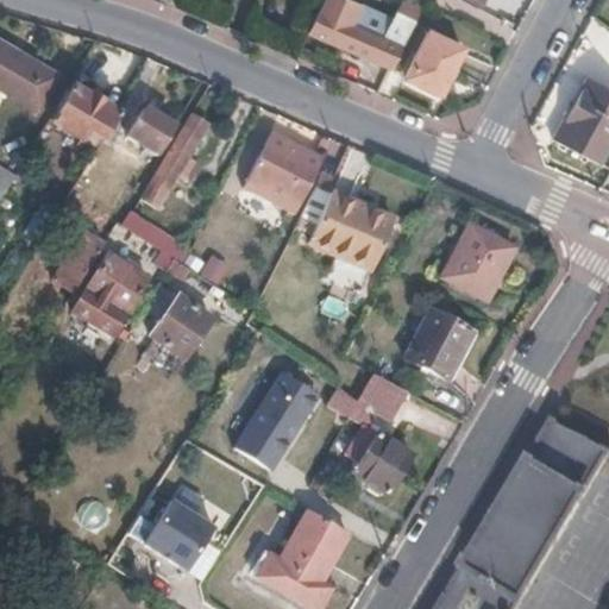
[(350,0),(319,0),(305,30),(376,60),(393,27),(359,12),(357,17),(347,12),(352,1),(350,0)]
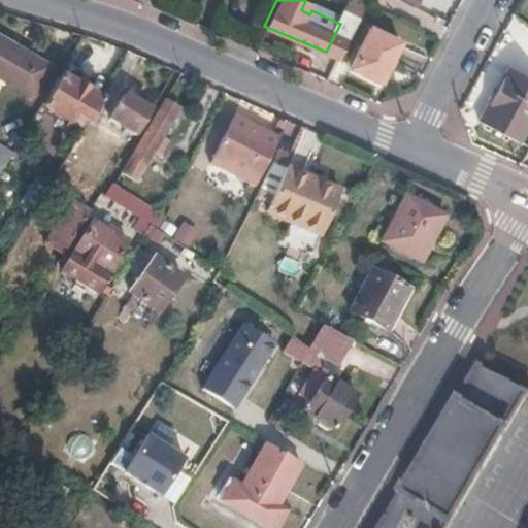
[(340,0),(334,13),(355,24),(366,2),(361,0),(340,0)]
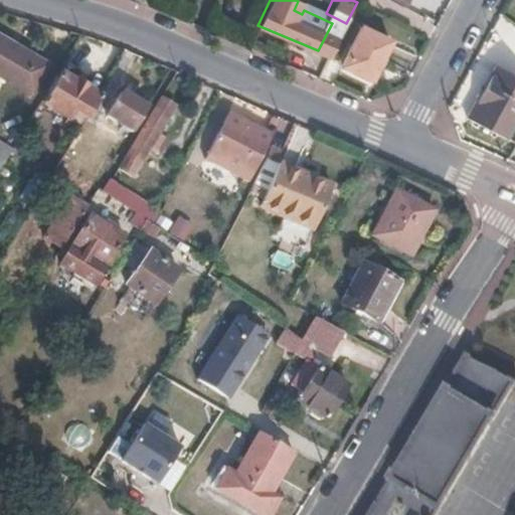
[(374,79),(392,40),(363,26),(345,65),(374,79)]
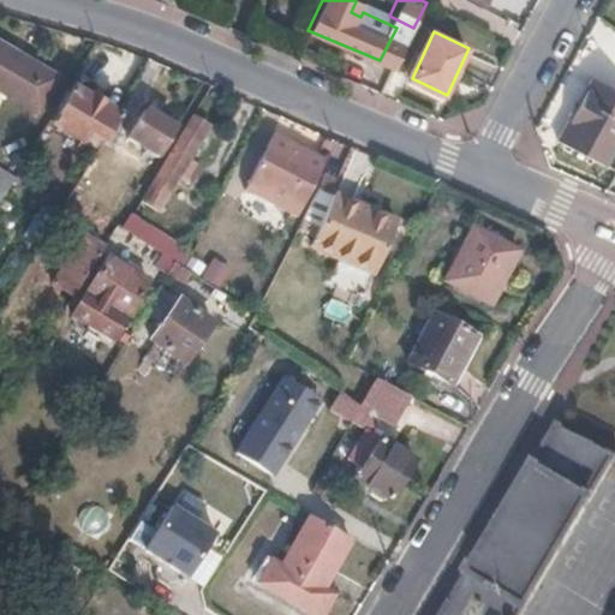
[(0,84),(37,109),(59,77),(0,39),(0,84)]
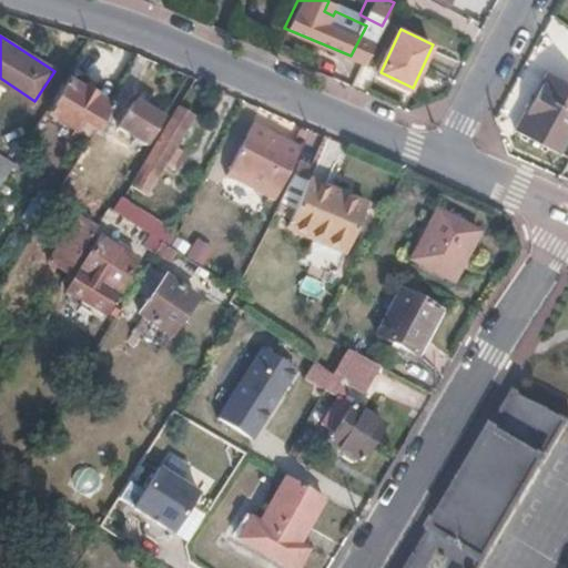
[(89,122),(94,125),(110,99),(100,93),(102,90),(81,77),(79,80),(67,73),(47,107),(83,130),(89,122)]
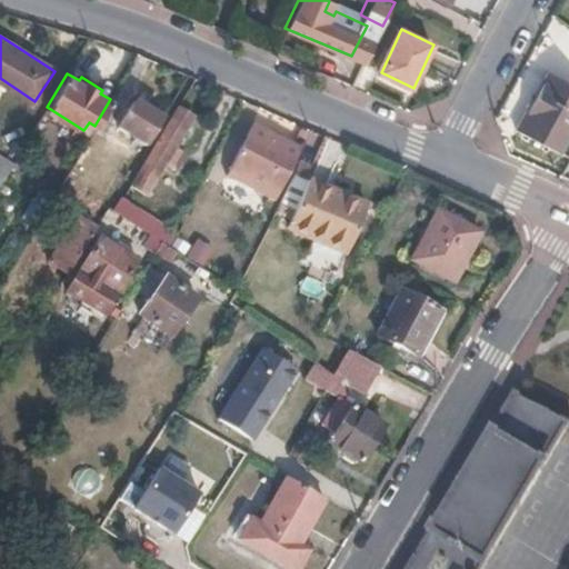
[(521,126),(563,147),(568,136),(568,90),(546,79),(521,126)]
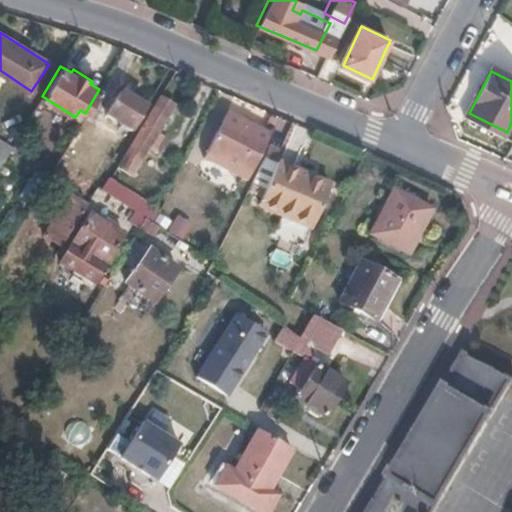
[(104,114),(131,132),(146,108),(119,92),(104,114)]
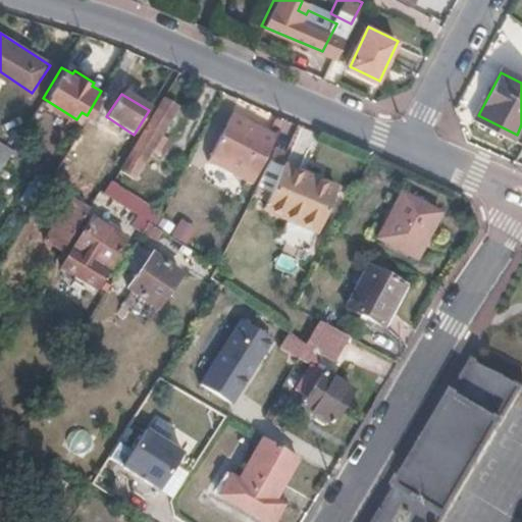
[(160,134),(178,106),(164,97),(119,166),(136,177),(154,148),(161,153),(170,140),(160,134)]
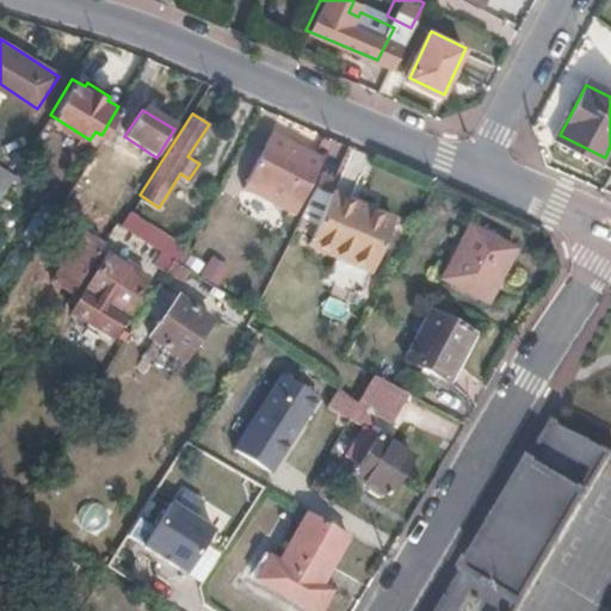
[(228,209),(281,236),(322,158),(270,131),(228,209)]
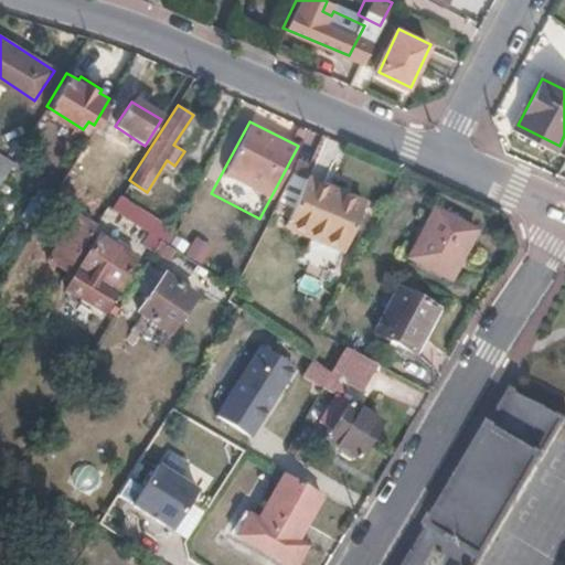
[(0,152),(13,161),(25,141),(3,128),(0,132),(0,152)]
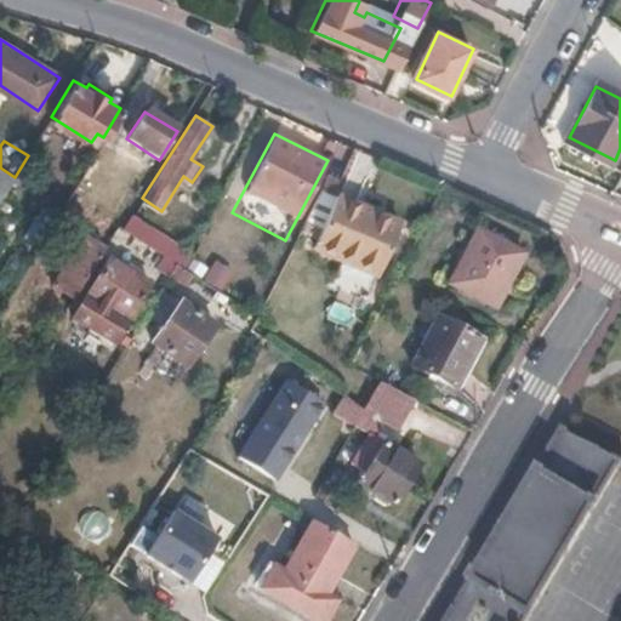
[(0,201),(15,177),(0,167),(0,201)]
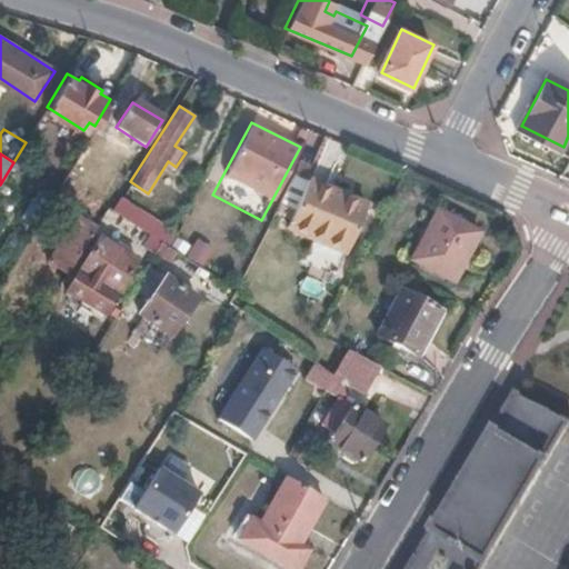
[(76,191),(61,181),(46,207),(59,216),(76,191)]
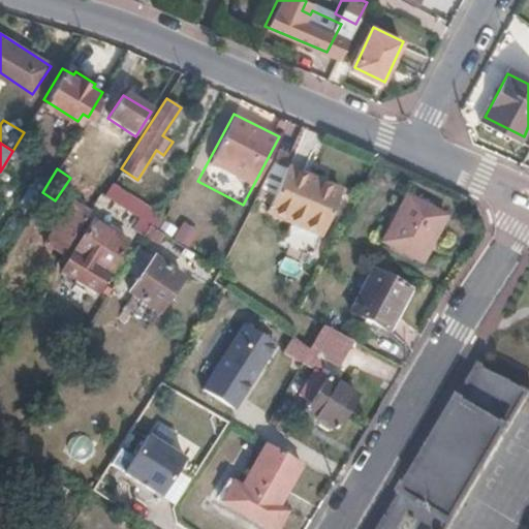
[(287,168),(267,211),(319,234),(340,191),(287,168)]
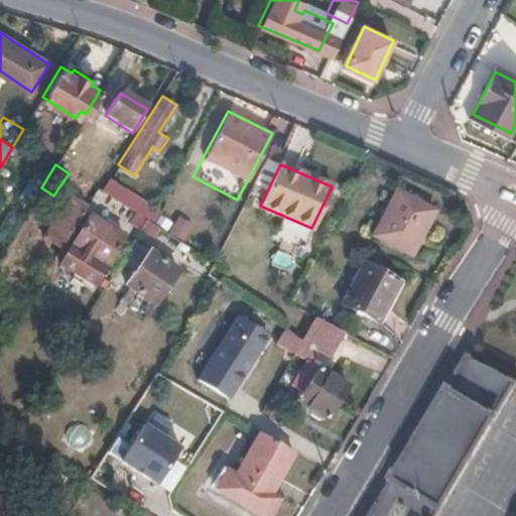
[(134,213),(144,220),(150,223),(156,212),(108,181),(101,191),(134,213)]
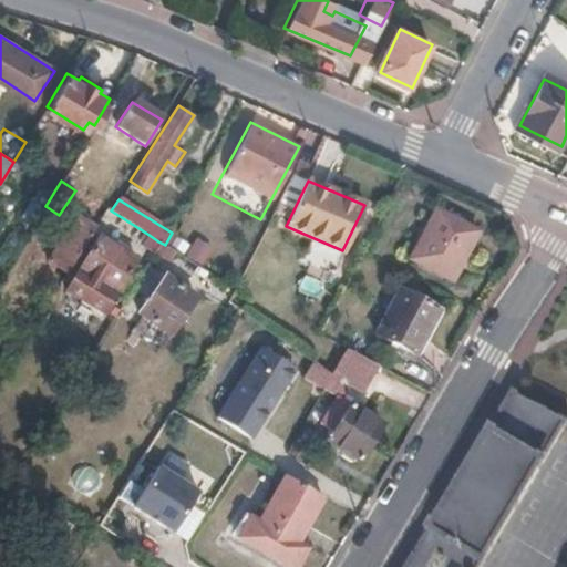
[(484,233),(442,212),(416,261),(459,282),(484,233)]
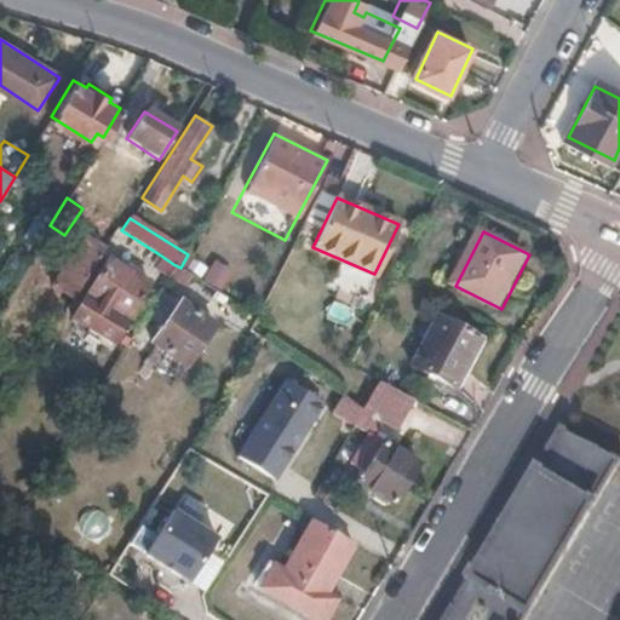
[(52,283),(74,297),(107,245),(90,234),(69,264),(67,263),(52,283)]
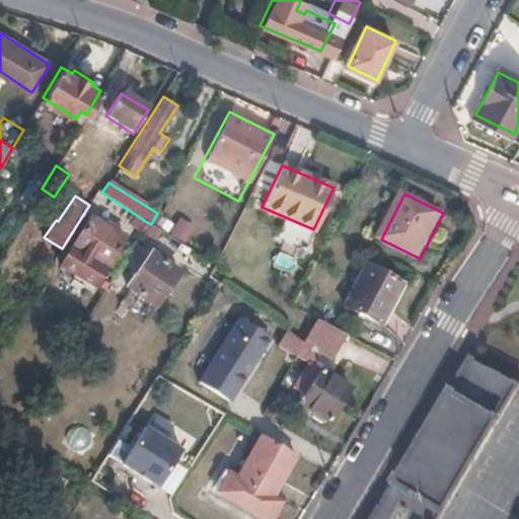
[(151,224),(159,230),(195,252),(202,241),(157,213),(151,224)]
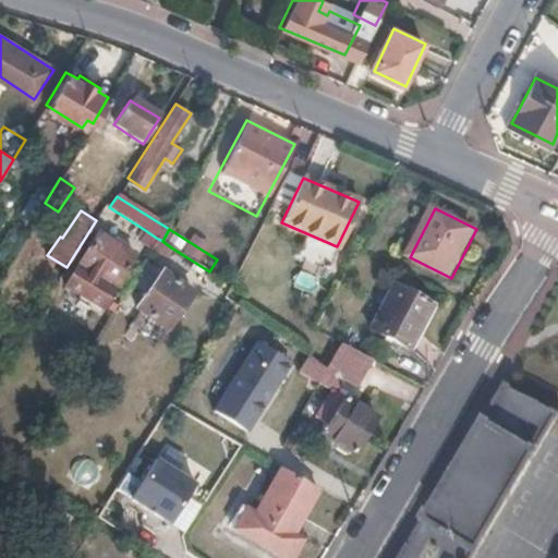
[(152,246),(156,238),(145,230),(137,241),(149,250),(152,246)]
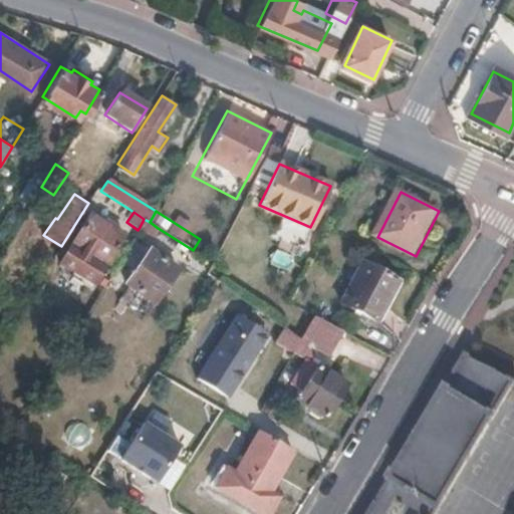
[(101,265),(103,266),(123,235),(87,213),(57,259),(91,280),(101,265)]
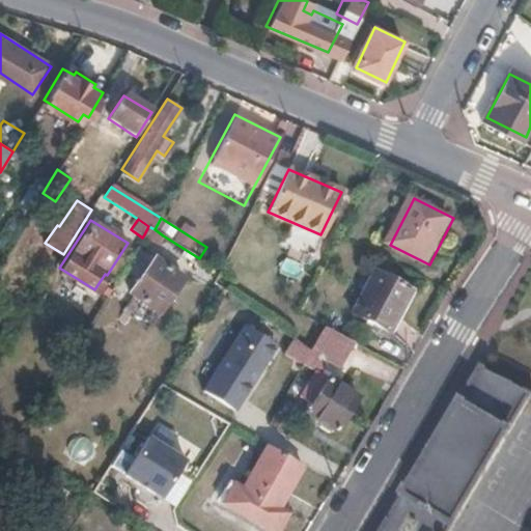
[(163,235),(155,229),(148,226),(144,234),(157,244),(163,235)]
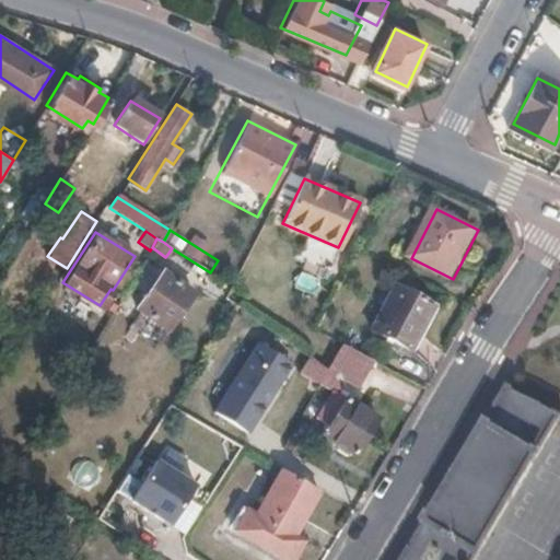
[(133,307),(143,314),(167,330),(193,293),(159,270),(133,307)]
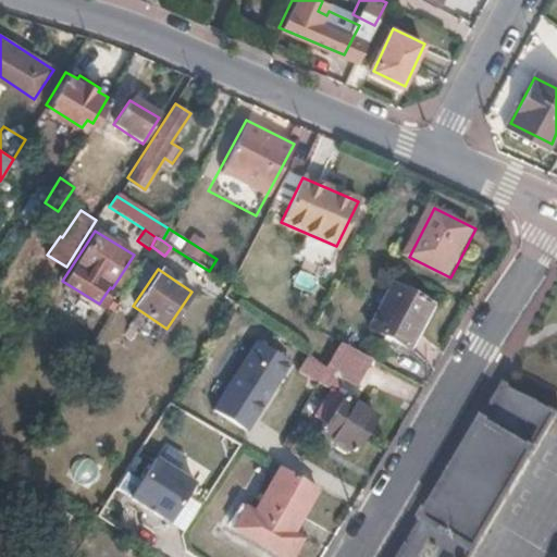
[(364,327),(410,353),(437,307),(390,281),(364,327)]
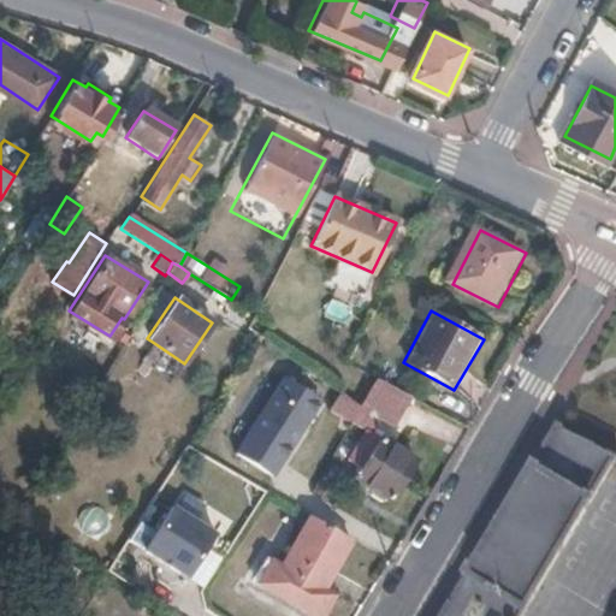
[(136,347),(150,356),(158,345),(147,338),(143,336),(136,347)]
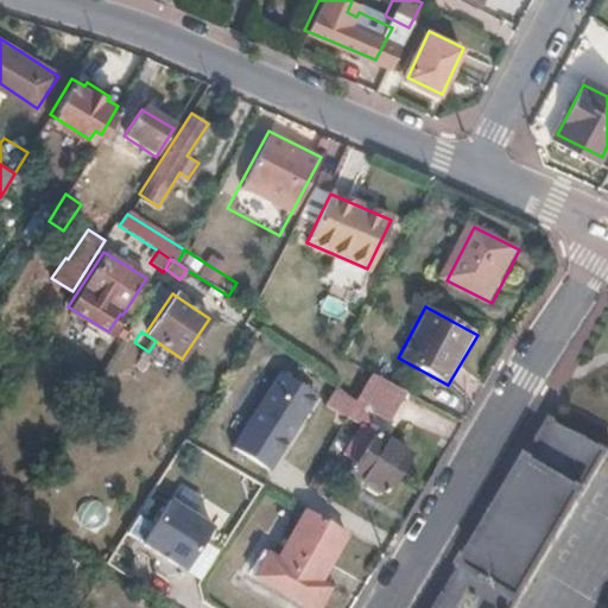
[(352,368),(348,374),(354,379),(358,373),(352,368)]
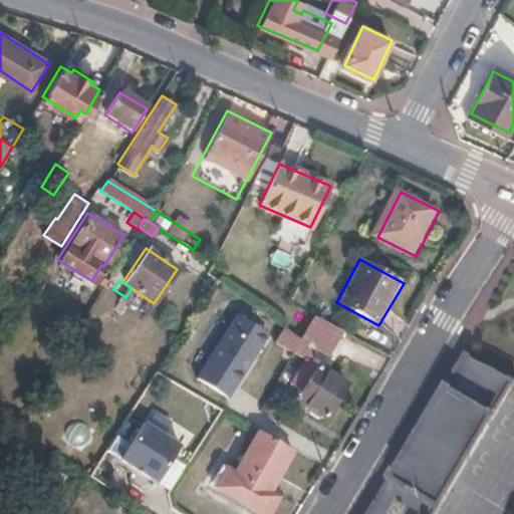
[(269,334),(236,314),(199,376),(233,396),(269,334)]
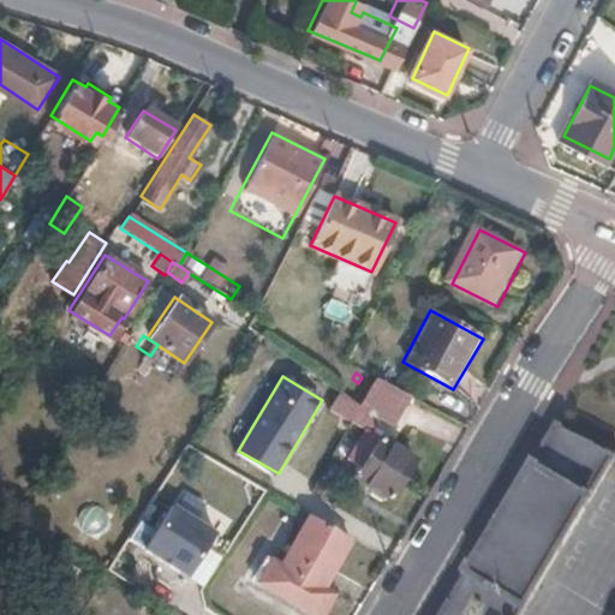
[(394,422),(411,395),(377,377),(362,404),(353,418),(371,430),(381,413),(394,422)]
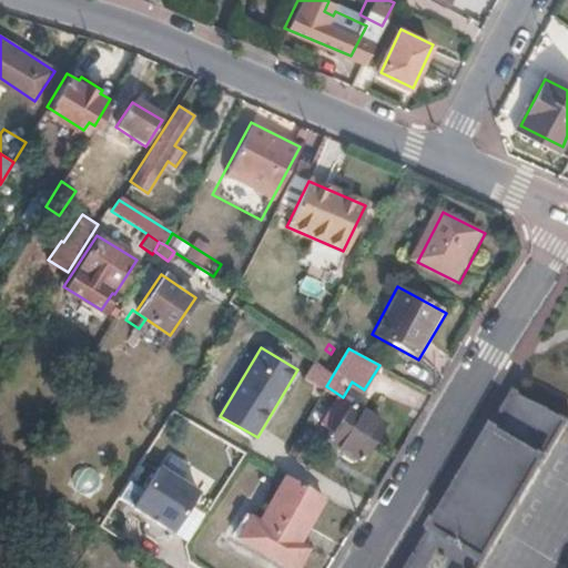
[(477,567),(560,426),(519,401),(514,397),(509,395),(409,567),(477,567)]
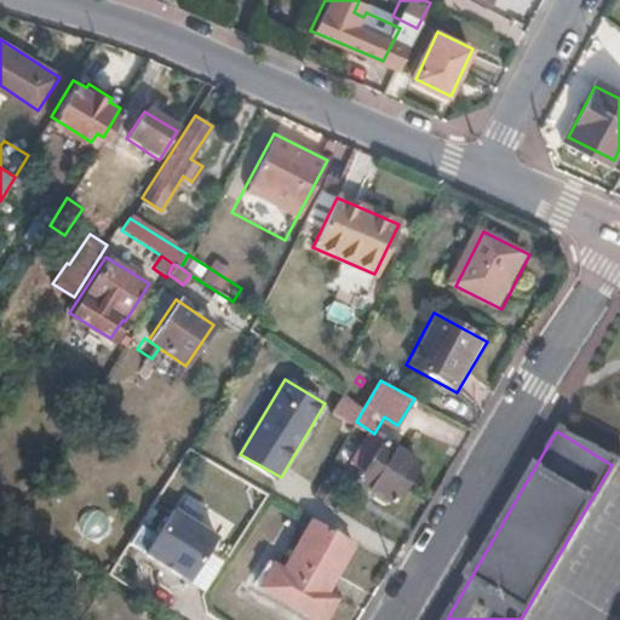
[(385,438),(359,480),(396,503),(423,461),(385,438)]
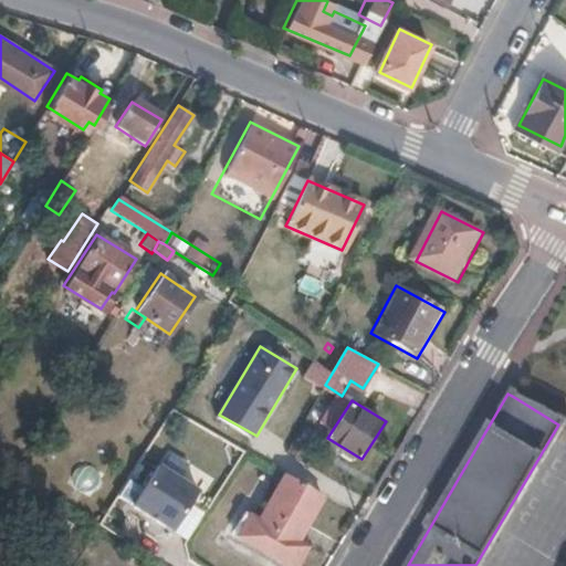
[(160,461),(135,502),(175,527),(201,486),(160,461)]
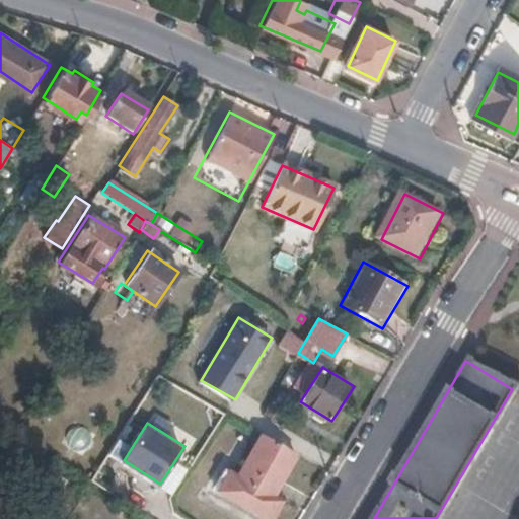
[(275,498),(299,455),(265,434),(239,477),(232,473),(220,494),(264,518),(275,518),(285,503),(275,498)]
